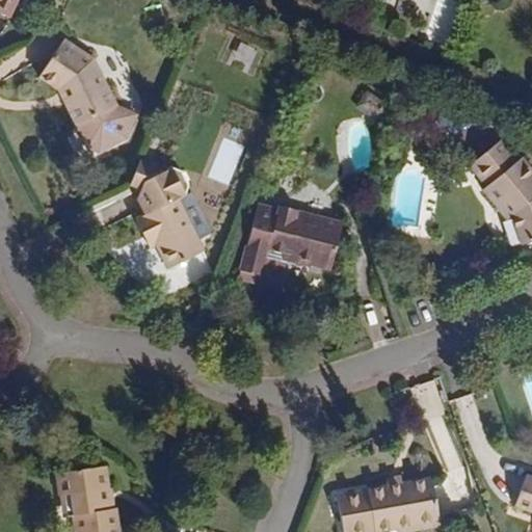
[(0,0),(0,10),(12,16),(18,0),(0,0)]
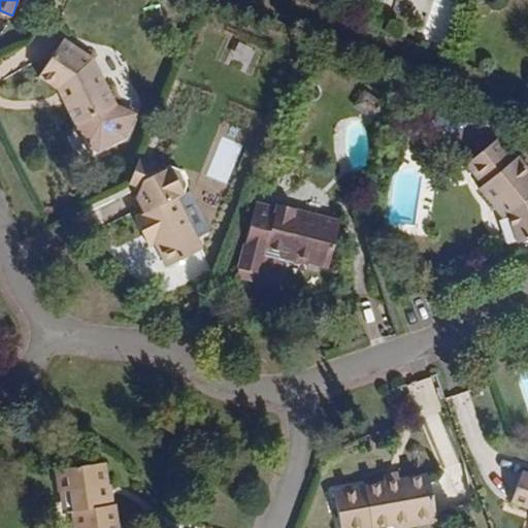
[(116,105),(92,60),(63,41),(41,75),(59,87),(77,124),(116,105)]
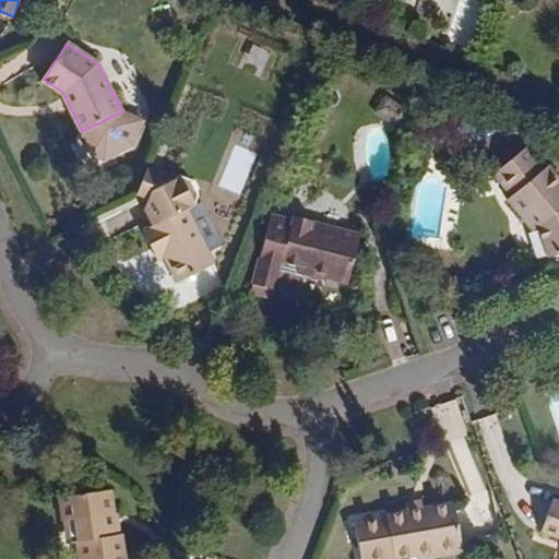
[(147,122),(122,111),(82,131),(97,165),(135,150),(147,122)]
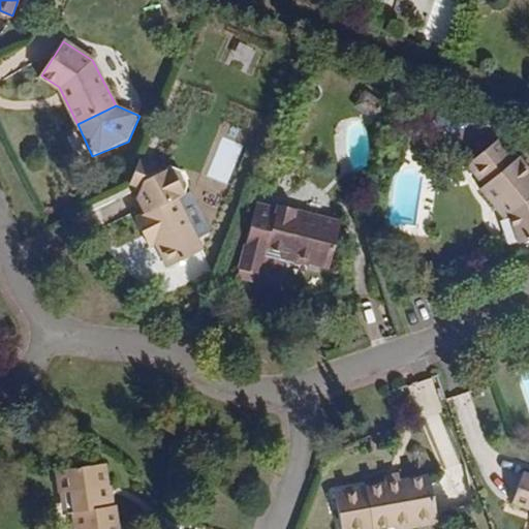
[(454,119),(457,110),(447,106),(443,115),(454,119)]
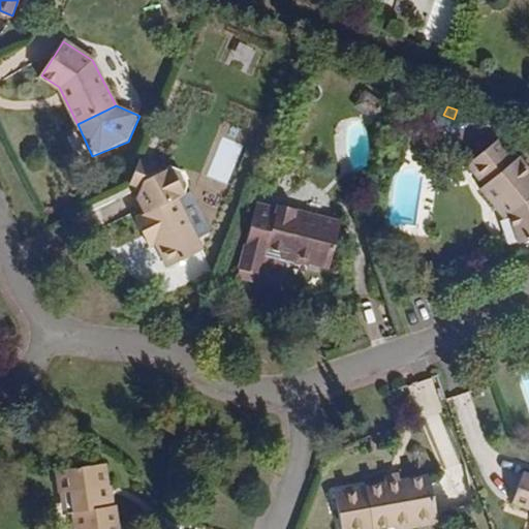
[(450,126),(454,119),(443,115),(440,123),(450,126)]
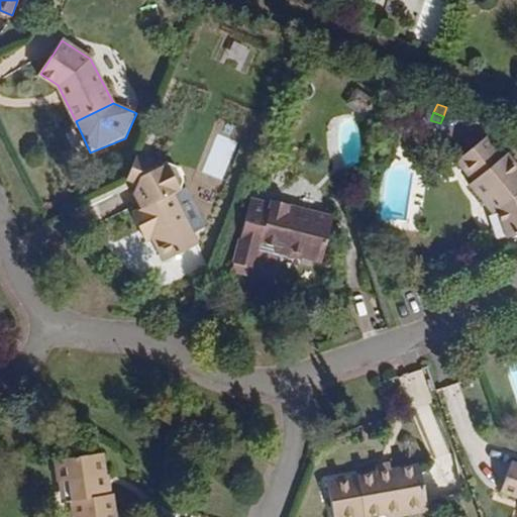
[(516,163),(509,152),(504,157),(489,136),(457,160),(475,181),(471,184),(492,212),(495,209),(502,219),(509,237),(516,234),(516,163)]
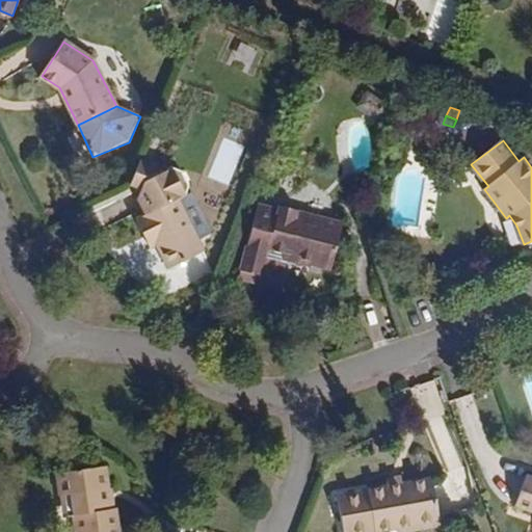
[(202,250),(176,198),(183,194),(186,184),(178,169),(168,166),(162,170),(136,165),(129,185),(139,188),(138,189),(151,210),(136,219),(144,236),(151,233),(169,267),(202,250)]
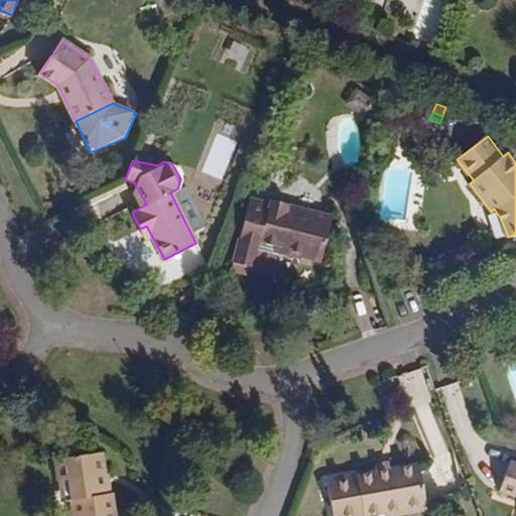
[(320,262),(334,216),(288,203),(286,208),(283,220),(267,215),(270,204),(250,198),(233,260),(253,266),(260,240),(298,251),(297,255),(320,262)]
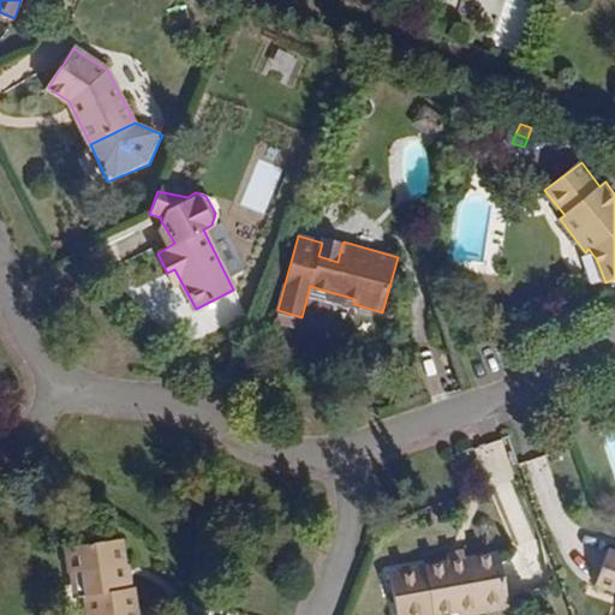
[(338,262),(341,248),(322,243),(318,256),(338,262)]
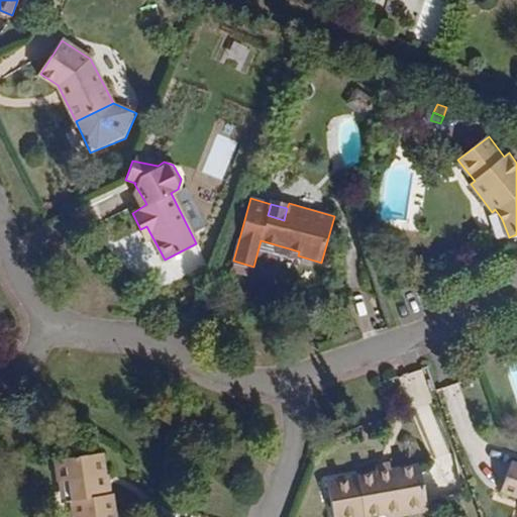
[(457,385),(443,389),(450,409),(463,405),(457,385)]
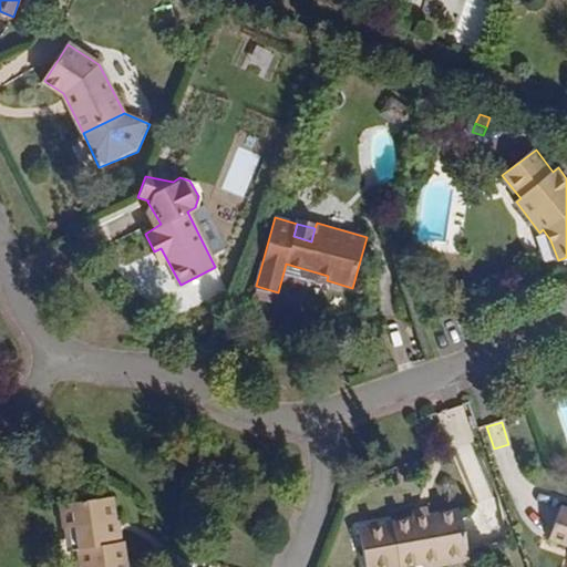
[(117,538),(110,497),(61,505),(65,529),(75,527),(82,566),(126,566),(122,538),(117,538)]
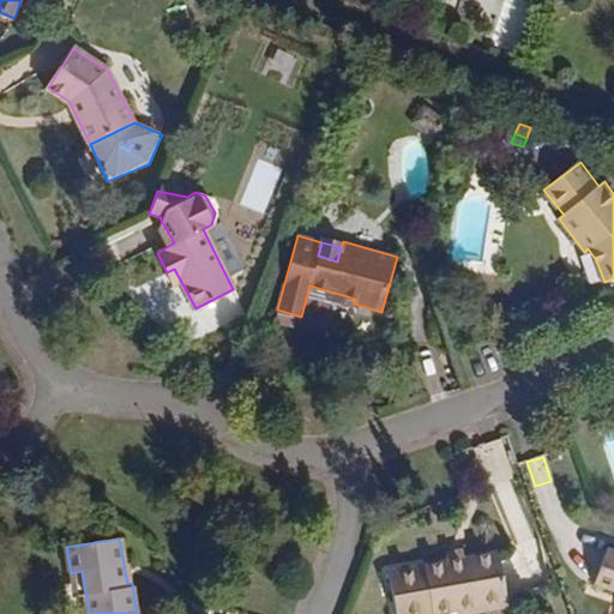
[(613,551),(607,548),(595,583),(613,590),(613,551)]
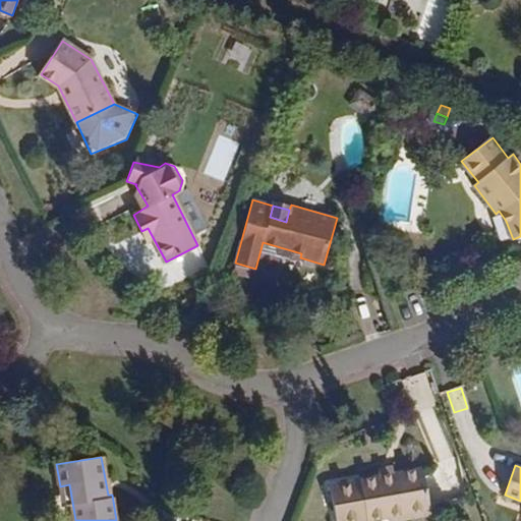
[(432,515),(423,469),(331,485),(337,520),(352,520),(367,518),(367,520),(389,516),(404,514),(405,520),(432,515)]
